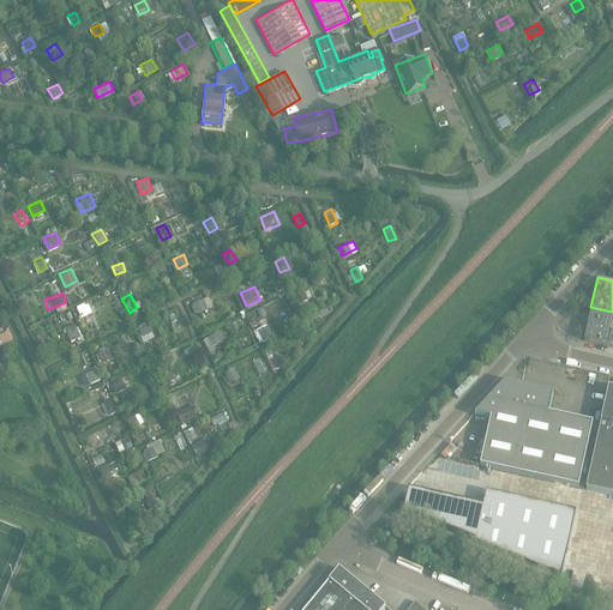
[(204,308),(199,297),(191,302),(196,312),(204,308)]
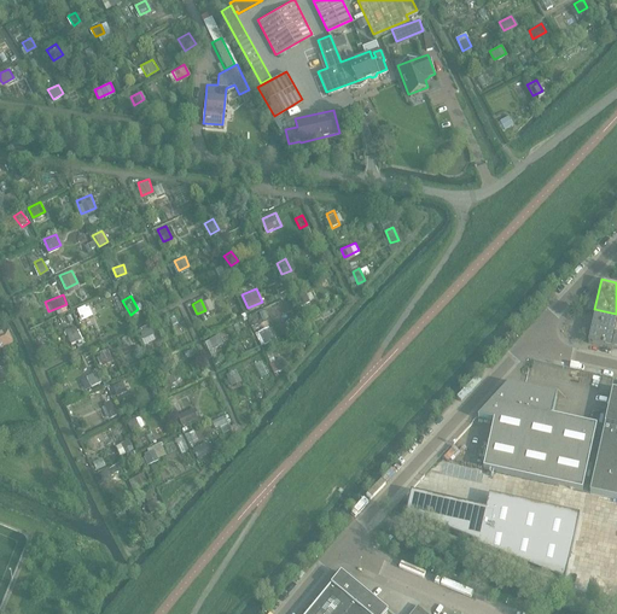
[(83,316),(92,311),(86,302),(77,307),(83,316)]
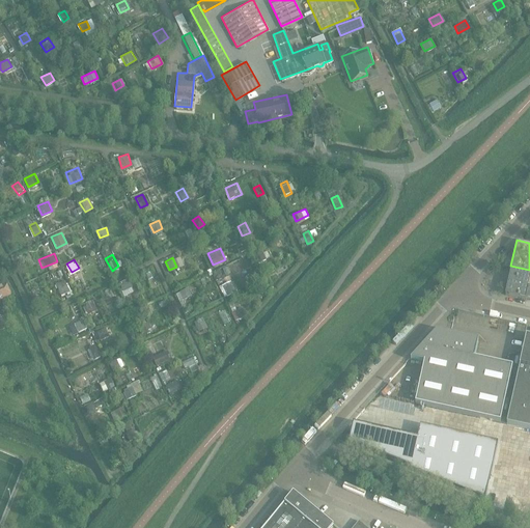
[(529,270),(510,266),(505,293),(529,298),(529,270)]
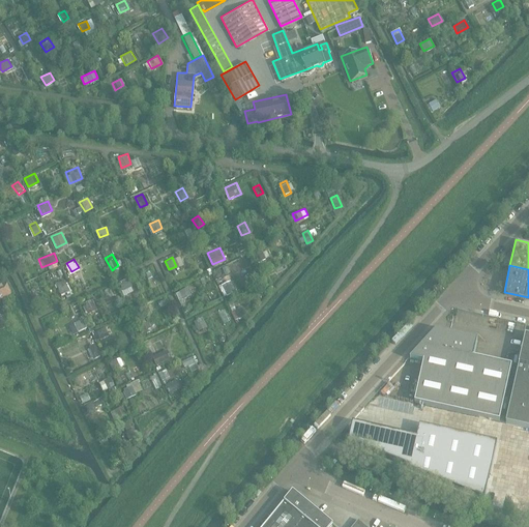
[(125,294),(139,289),(136,283),(131,285),(128,275),(119,280),(125,294)]
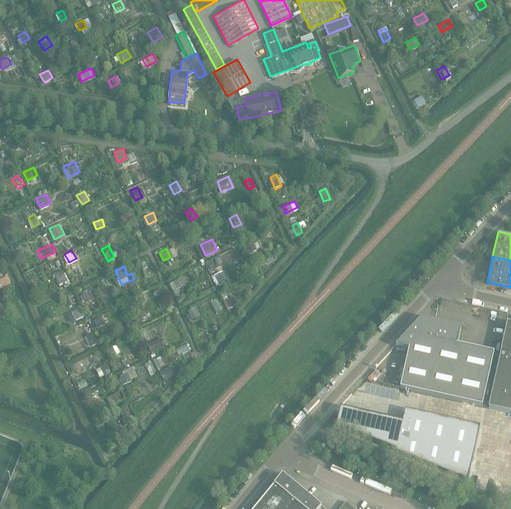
[(60,268),(52,273),(58,282),(65,277),(60,268)]
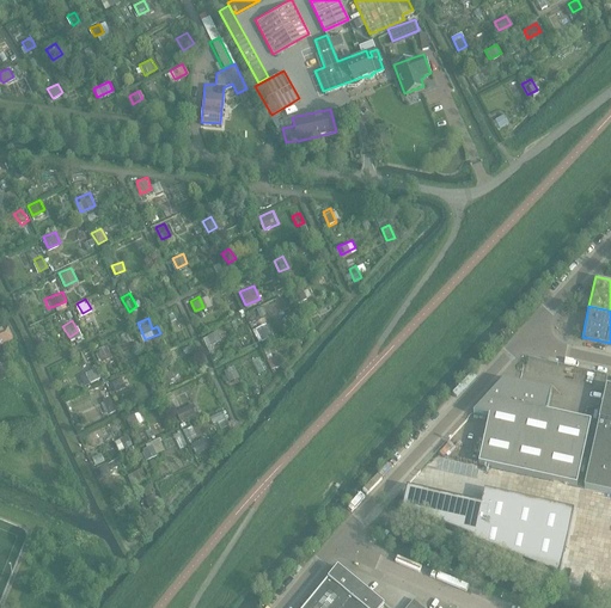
[(263,324),(256,330),(262,339),(270,333),(263,324)]
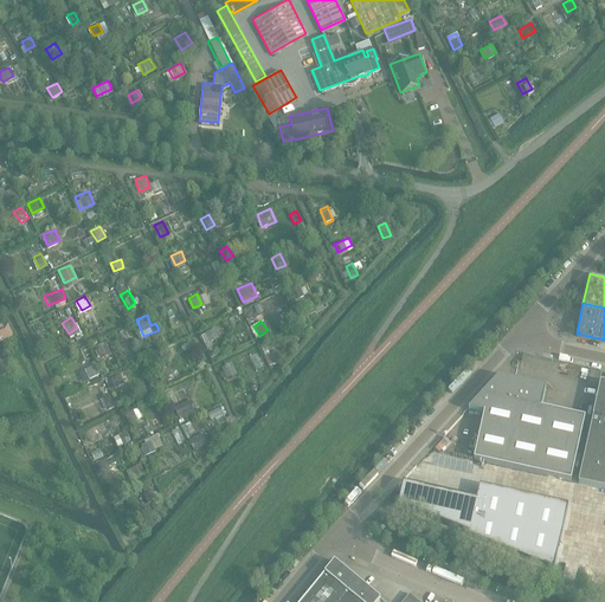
[(0,340),(11,336),(6,323),(0,325),(0,340)]
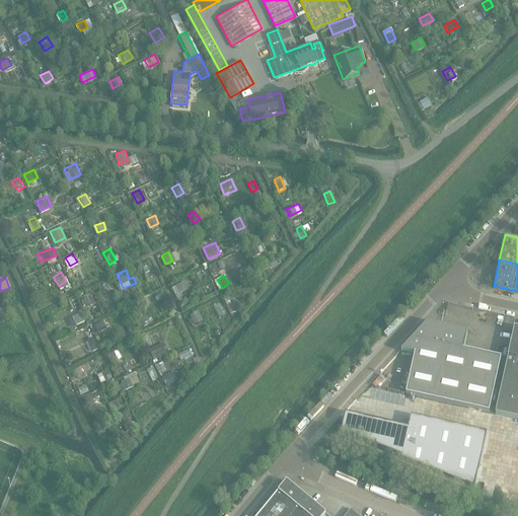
[(254,278),(248,283),(254,289),(260,283),(254,278)]
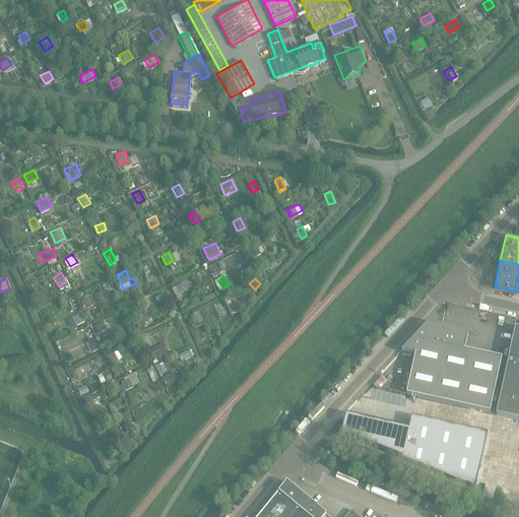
[(185,279),(176,283),(179,291),(188,286),(185,279)]
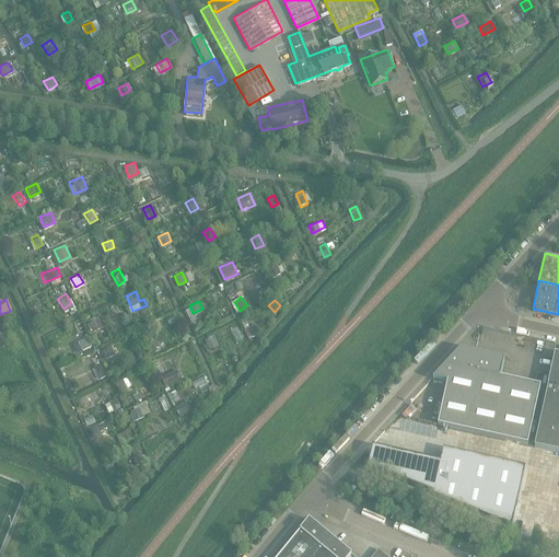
[(141,311),(134,315),(139,324),(146,320),(141,311)]
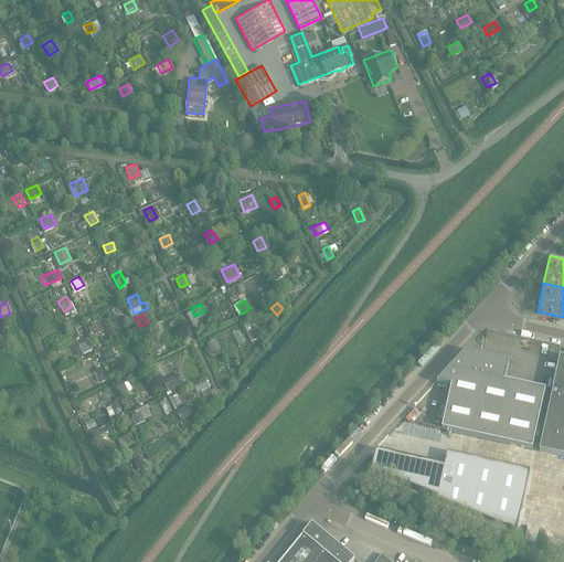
[(94,332),(104,327),(98,316),(88,321),(94,332)]
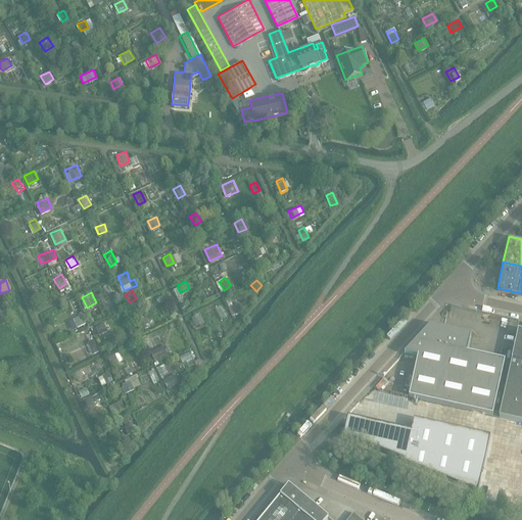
[(73,317),(76,326),(86,322),(83,313),(73,317)]
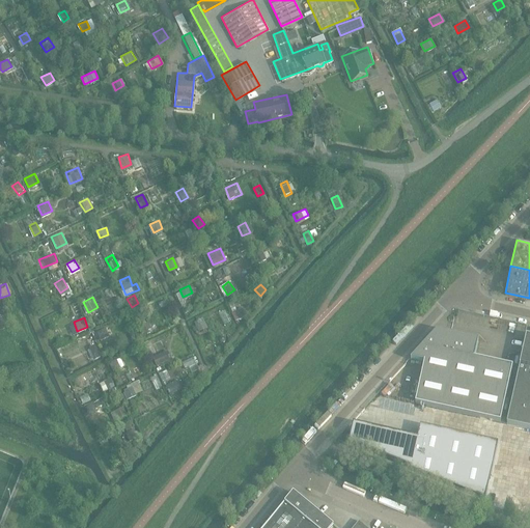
[(199,318),(193,322),(196,330),(203,327),(199,318)]
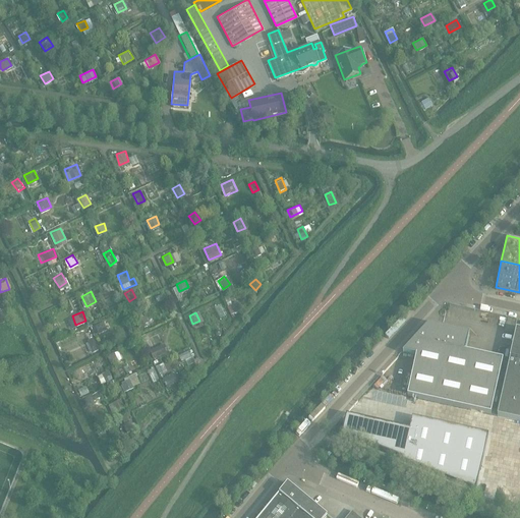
[(475,333),(427,323),(402,351),(403,350),(415,353),(407,394),(490,412),(502,357),(464,349),(468,332),(475,334),(475,333)]
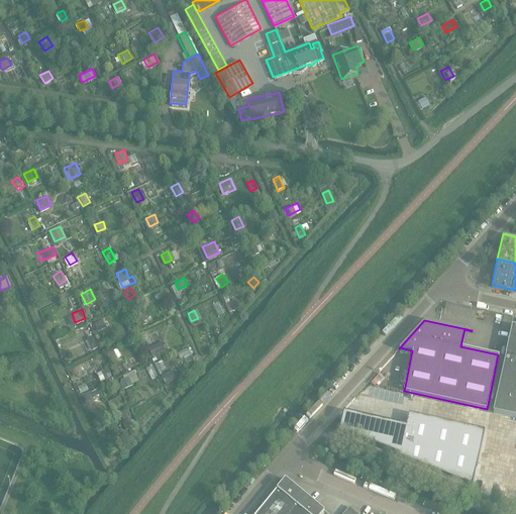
[(515,325),(511,324),(505,353),(493,411),(515,415),(515,325)]
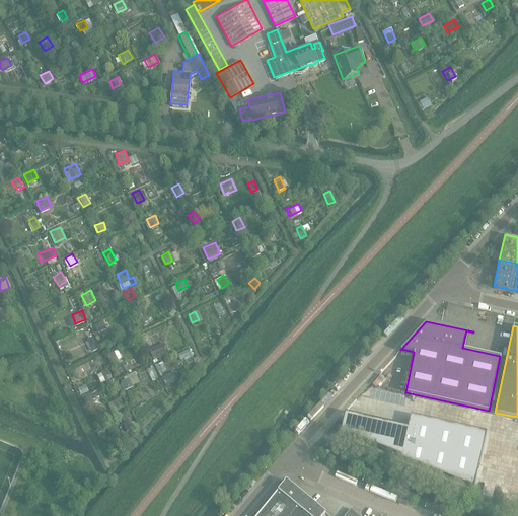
[(93,339),(85,343),(90,352),(98,348),(93,339)]
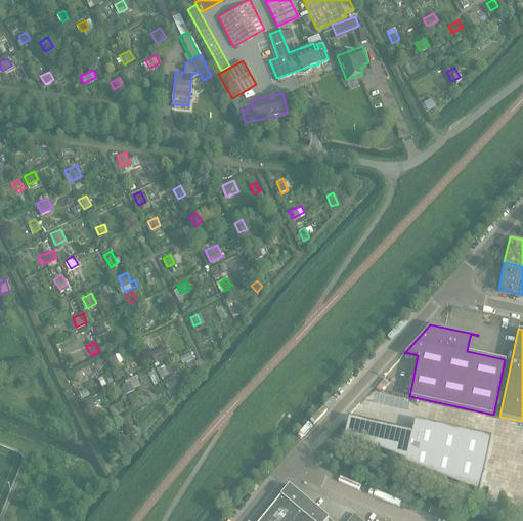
[(157,347),(148,352),(153,360),(161,355),(157,347)]
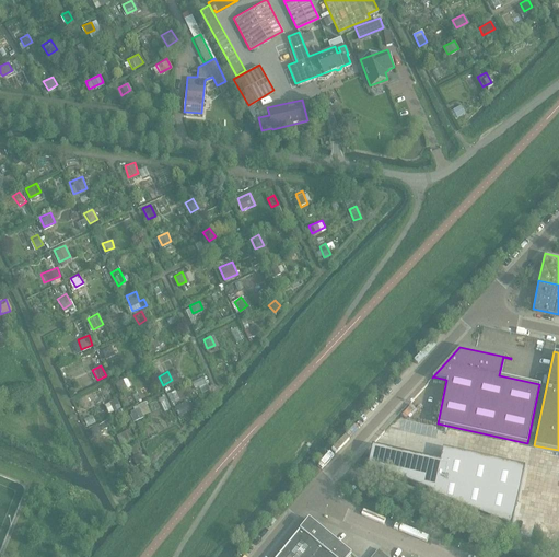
[(118,389),(130,385),(128,375),(116,379),(118,389)]
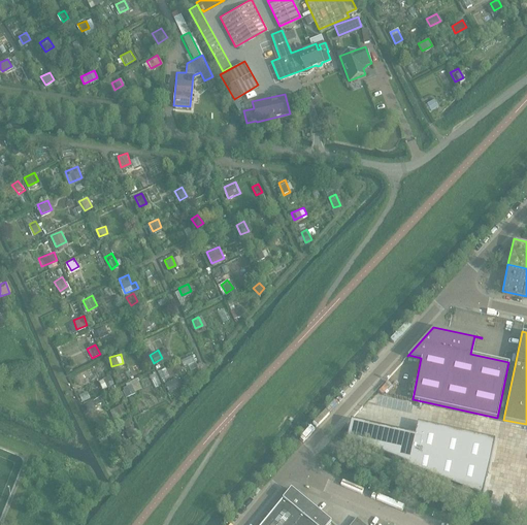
[(104,387),(114,383),(110,373),(100,378),(104,387)]
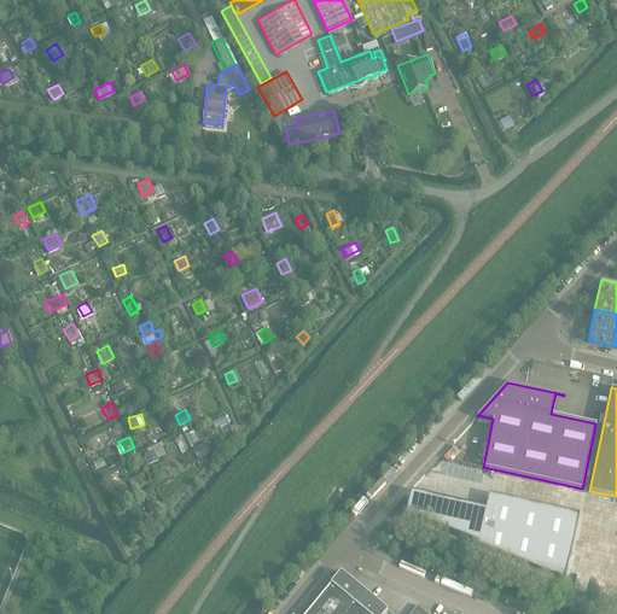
[(141,449),(146,461),(166,452),(161,442),(141,449)]
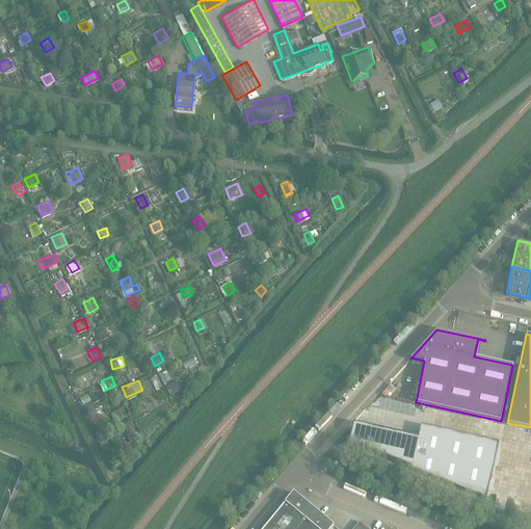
[(408,421),(415,392),(386,386),(380,416),(408,421)]
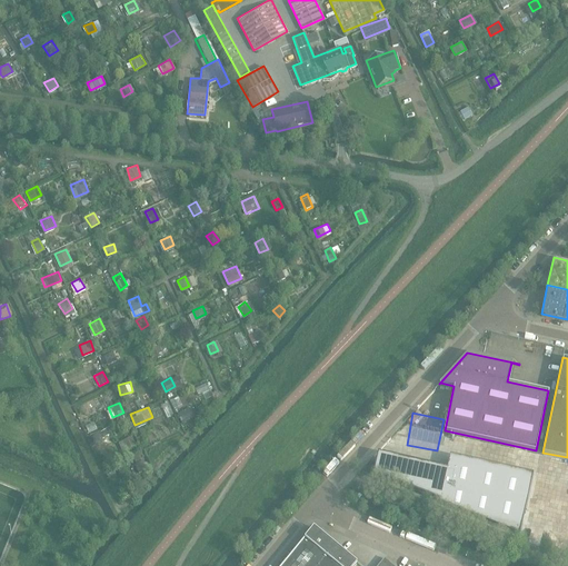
[(99,444),(111,438),(107,426),(95,432),(99,444)]
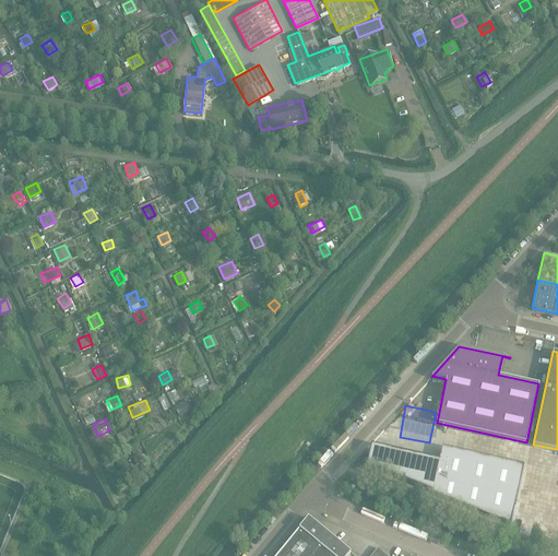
[(130,426),(117,432),(121,440),(134,435),(130,426)]
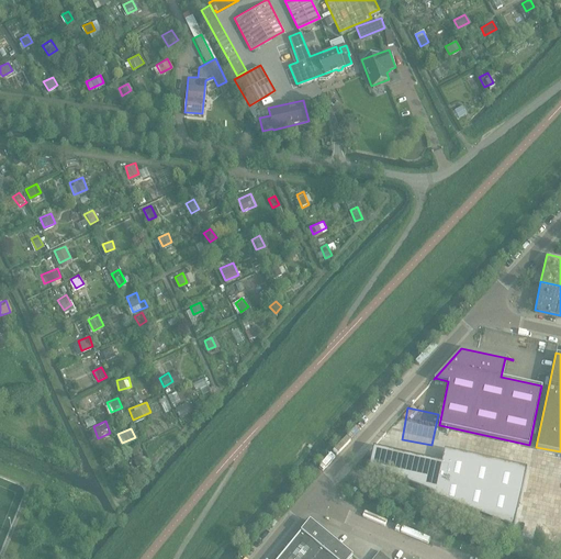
[(369,465),(368,468),(434,494),(434,495),(513,527),(526,467),(444,449),(441,461),(372,446),(372,449),(369,465)]
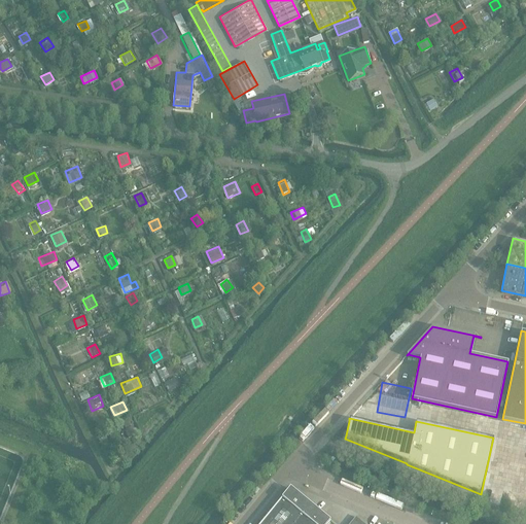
[(132,423),(124,427),(129,437),(137,431),(132,423)]
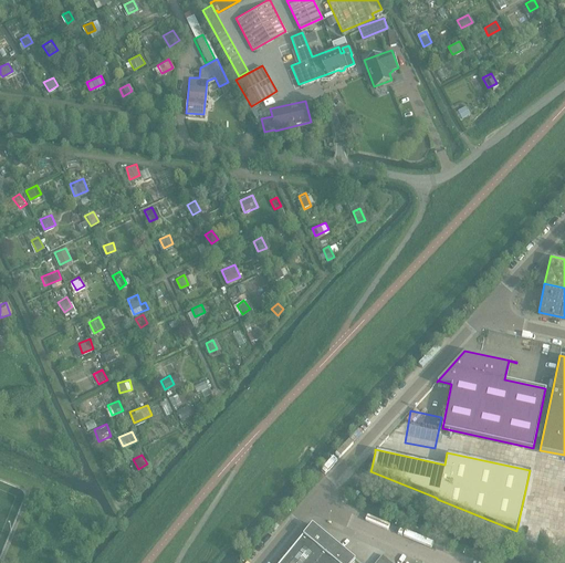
[(312,523),(292,548),(279,562),(351,562),(354,559),(312,523)]
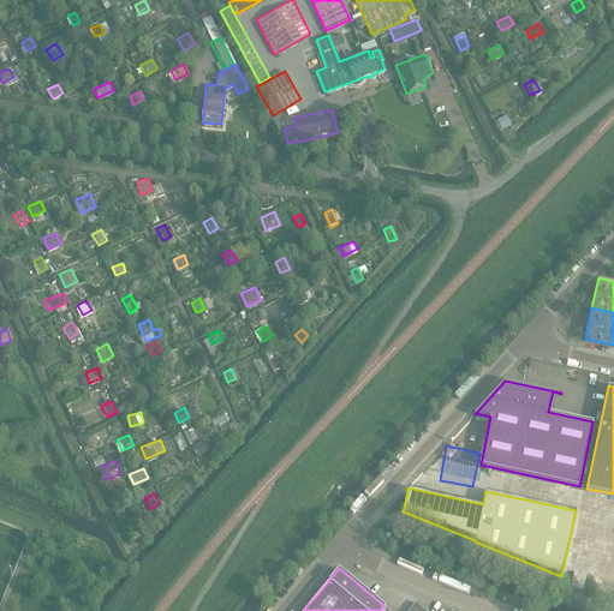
[(427,610),(415,600),(405,610),(427,610)]
